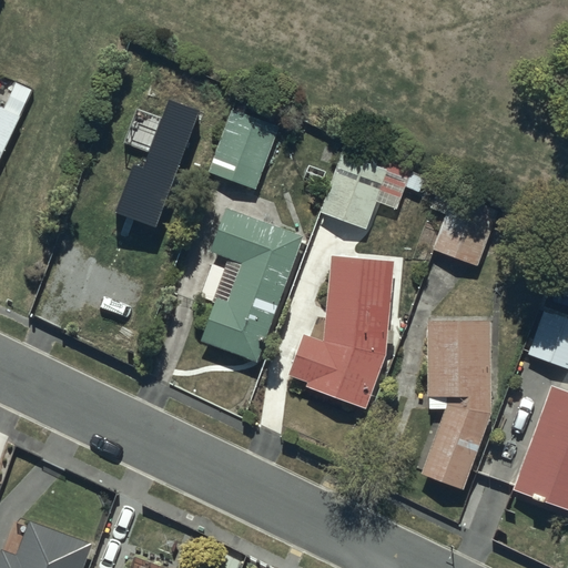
[(18,84),(6,111),(0,108),(0,160),(20,117),(31,91),(18,84)]
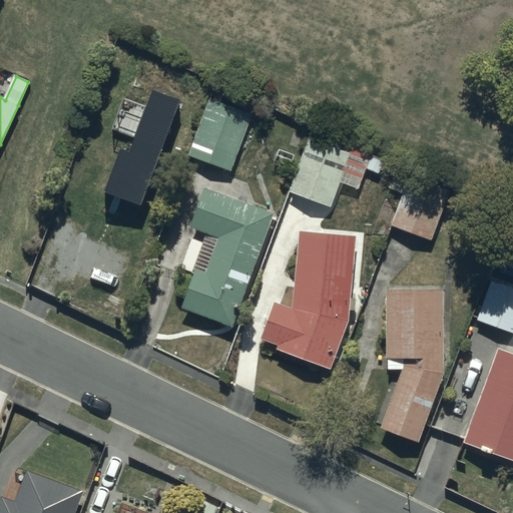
[(179,101),(153,91),(129,152),(121,149),(105,189),(139,203),(179,101)]
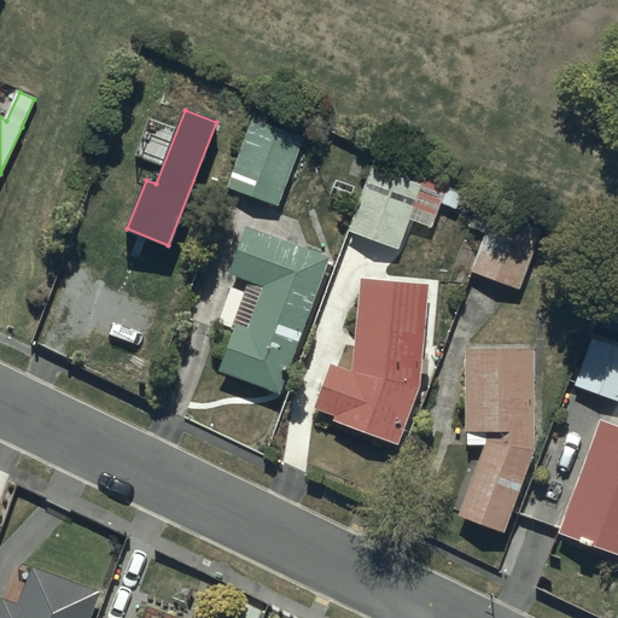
[(305,138),(254,120),(229,188),(281,205),(305,138)]
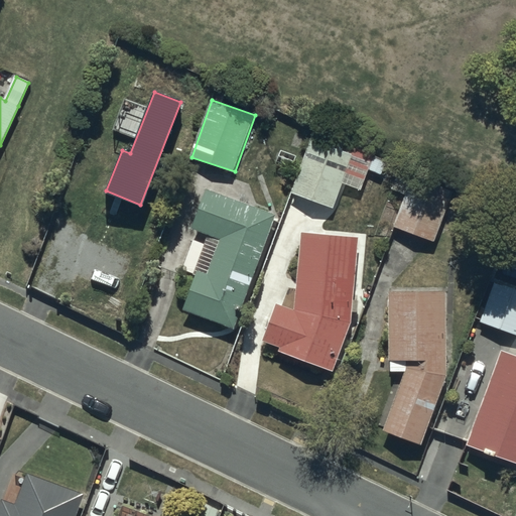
[(296,195),(297,196),(336,211),(346,185),(364,192),(372,172),(382,177),(385,168),(388,161),(355,148),(352,156),(316,143),(296,195)]
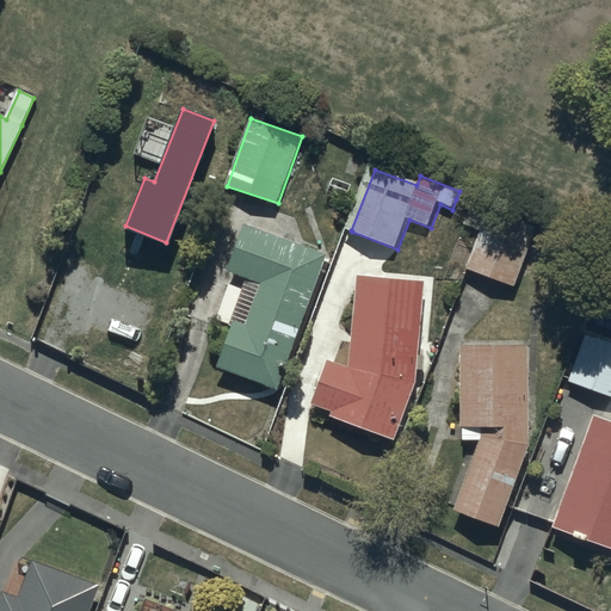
[(485,223),(468,270),(514,287),(531,240),(529,240),(485,223)]
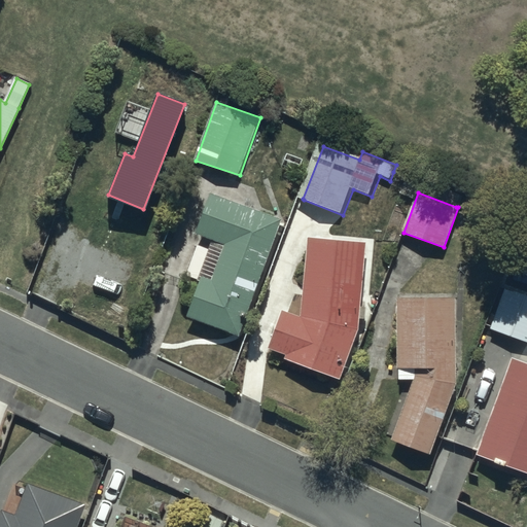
[(198,235),(212,240),(196,284),(200,286),(188,318),(241,339),(284,223),(212,196),(198,235)]
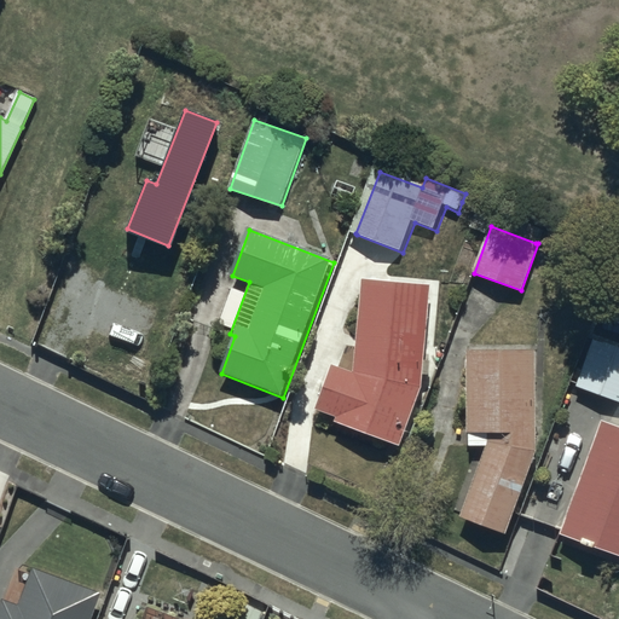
[(363,281),(354,371),(331,364),(314,409),(339,417),(336,424),(401,447),(423,387),(433,287),(363,281)]
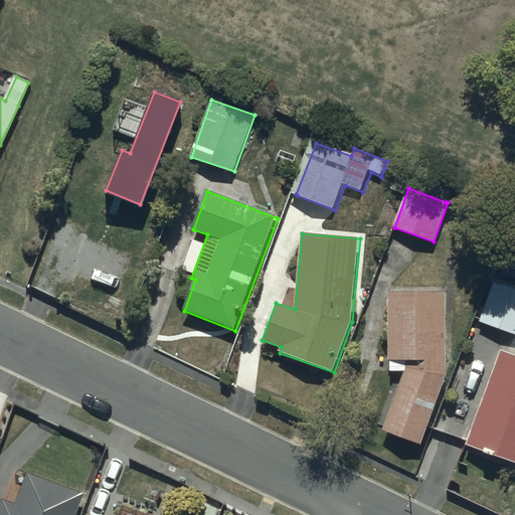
[(514,291),(493,284),(479,322),(514,335),(514,291)]
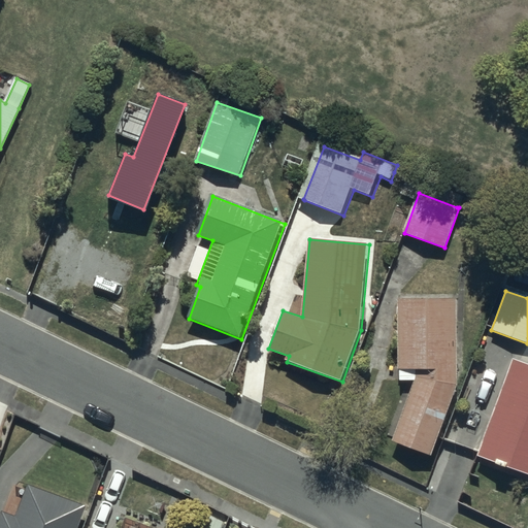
[(420,371),(393,444),(432,459),(458,386),(458,302),(400,302),(400,371),(417,371),(420,371)]
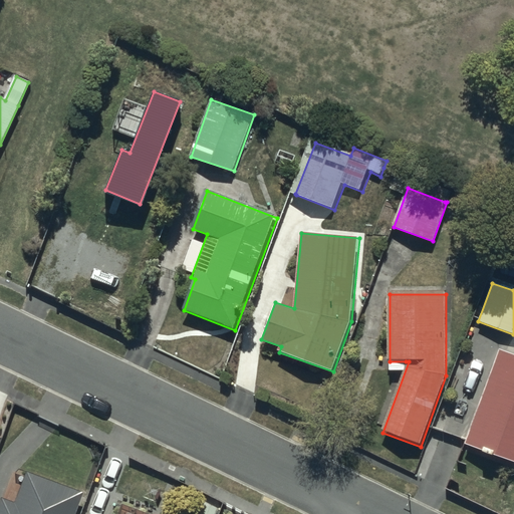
[(513,356),(500,351),(464,445),(513,463),(513,356)]
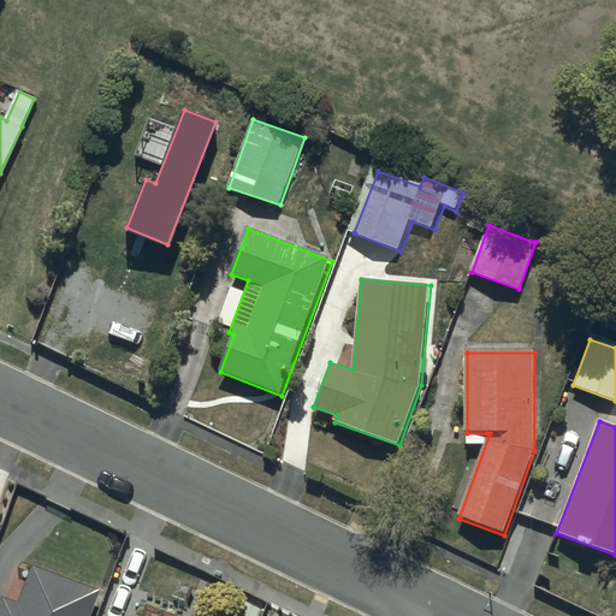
[(0,615),(95,615),(104,594),(34,569),(21,606),(0,599),(0,600),(0,615)]
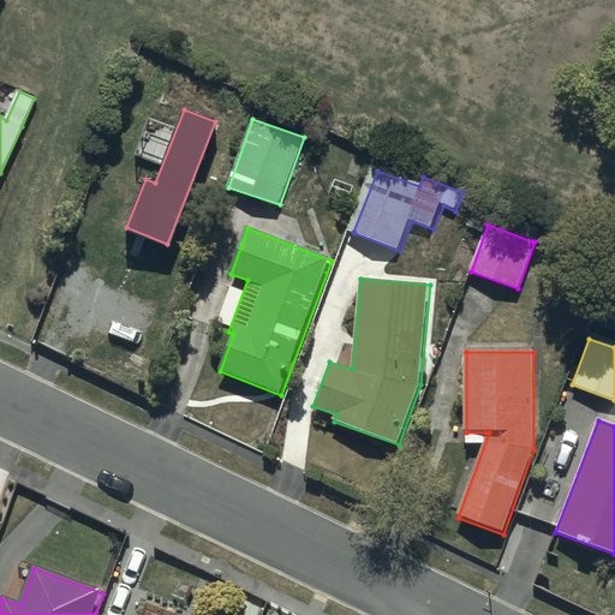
All buildings are outlined.
